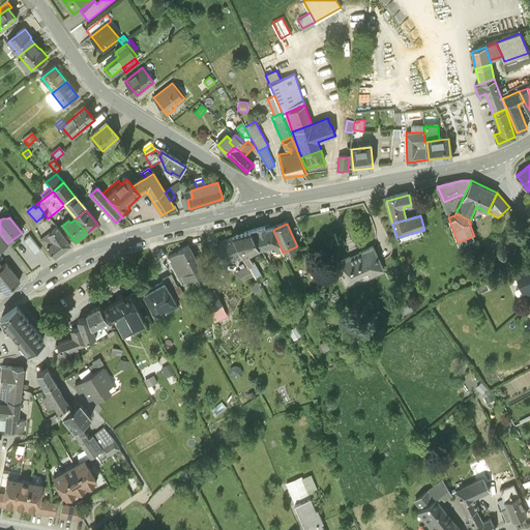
[(70,245),(57,228),(49,234),(54,242),(47,247),(55,258),(70,245)]
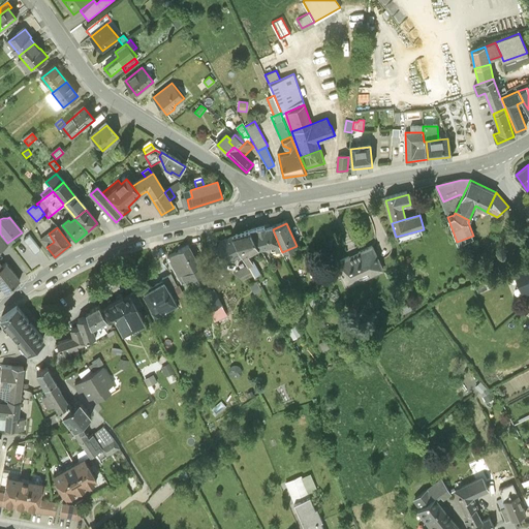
[(259,250),(279,245),(273,229),(265,230),(263,228),(251,232),(258,247),(259,250)]
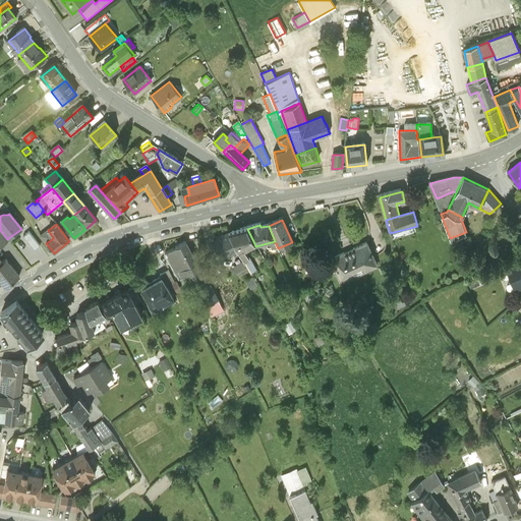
[(244,249),(254,243),(247,229),(230,233),(238,250),(244,261),(249,258),(244,249)]
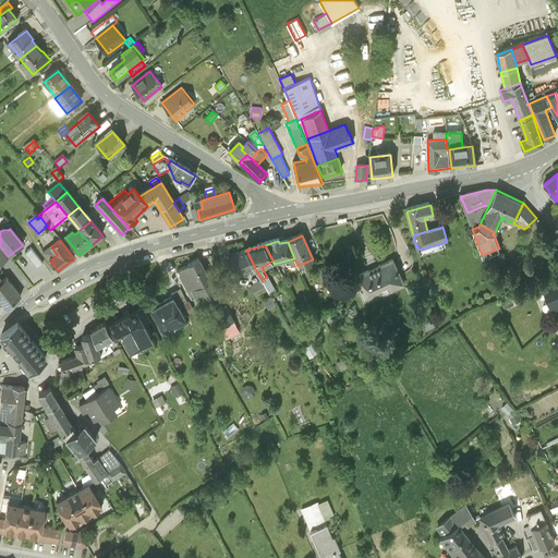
[(0,278),(0,263),(8,256),(0,246),(0,301),(5,308),(21,296),(7,279),(2,282),(0,278)]
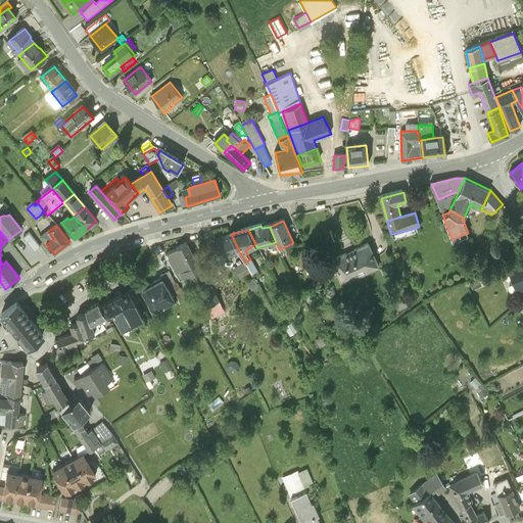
[(53,239),(48,231),(41,237),(46,244),(53,239)]
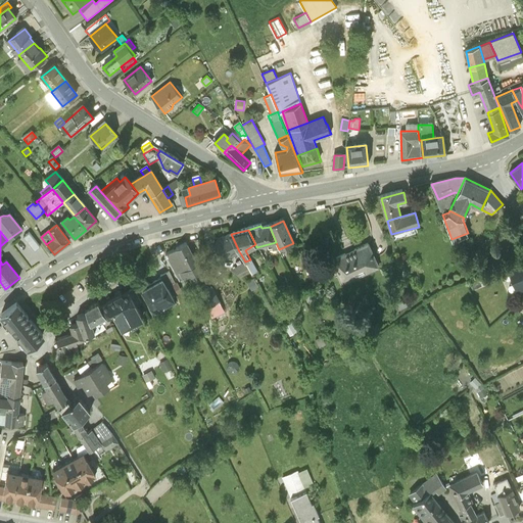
[(231,234),(215,242),(224,259),(239,251),(231,234)]
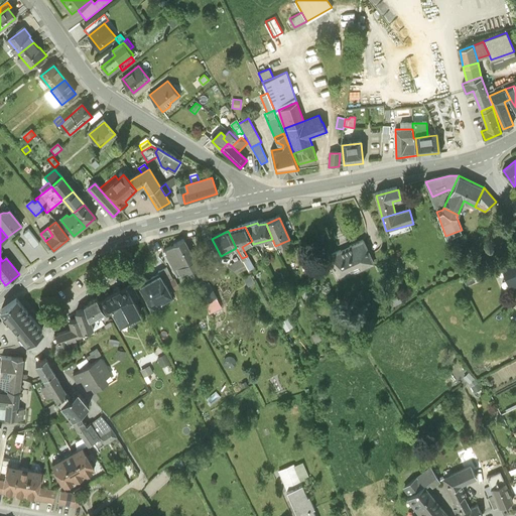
[(363,240),(346,247),(357,270),(373,263),(363,240)]
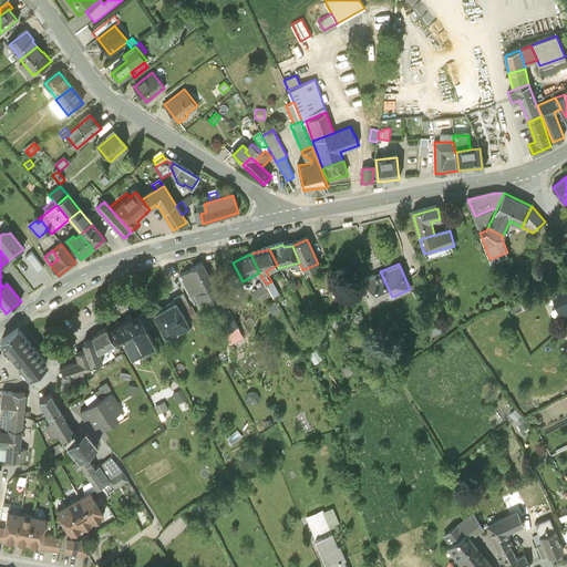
[(215,287),(203,265),(179,277),(192,299),(215,287)]
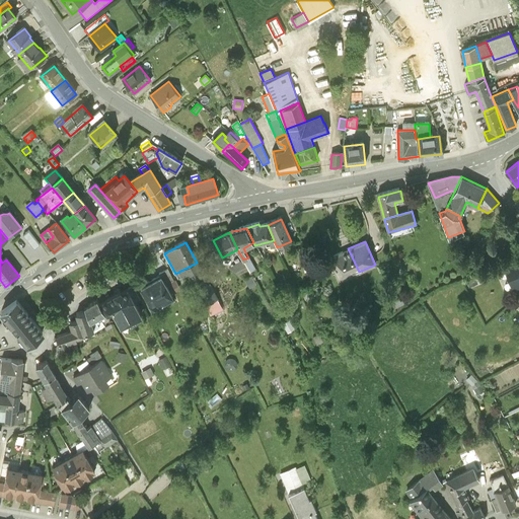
[(359,272),(348,248),(329,257),(335,268),(332,269),(334,273),(336,272),(340,280),(359,272)]
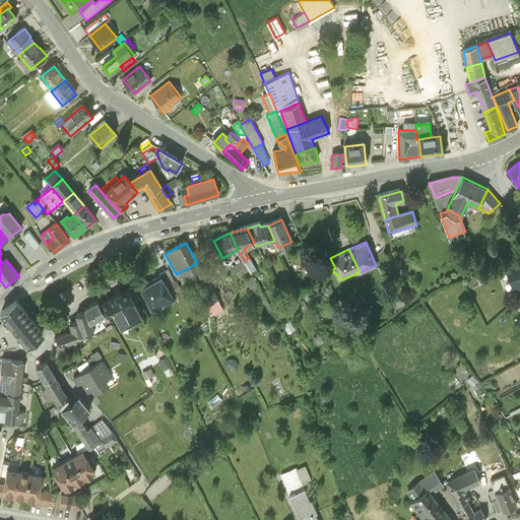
[(249,258),(244,260),(249,269),(251,272),(256,269),(249,257),(249,258)]
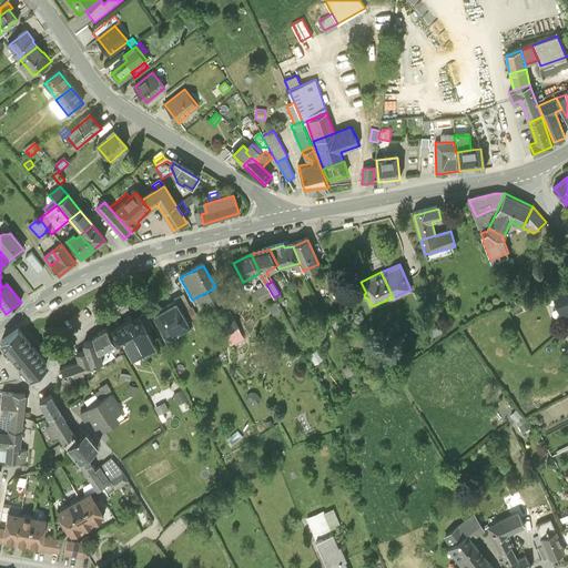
[(272,294),(266,284),(252,293),(262,301),(272,294)]
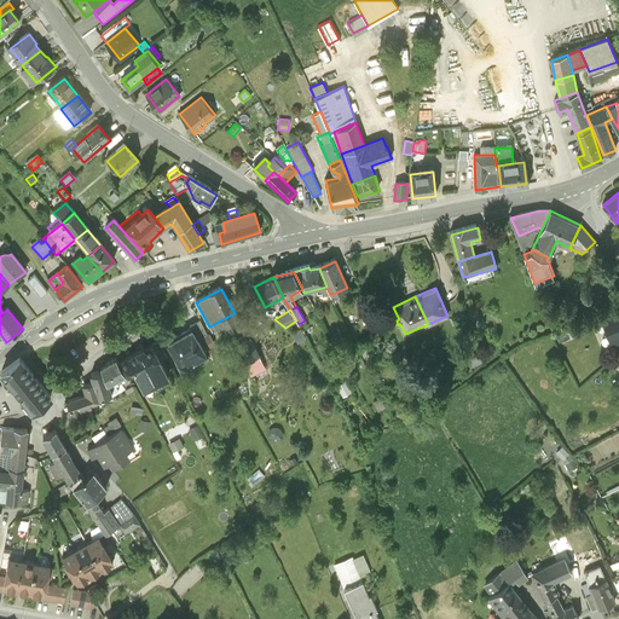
[(238,320),(235,313),(209,327),(213,334),(224,328),(230,339),(242,333),(237,322),(238,320)]
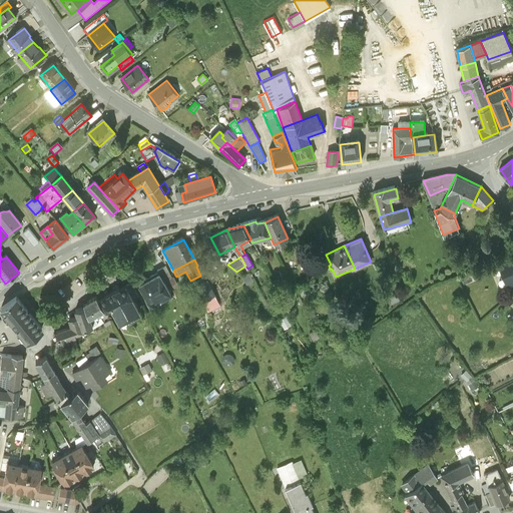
[(512,260),(500,266),(508,286),(512,283),(512,260)]
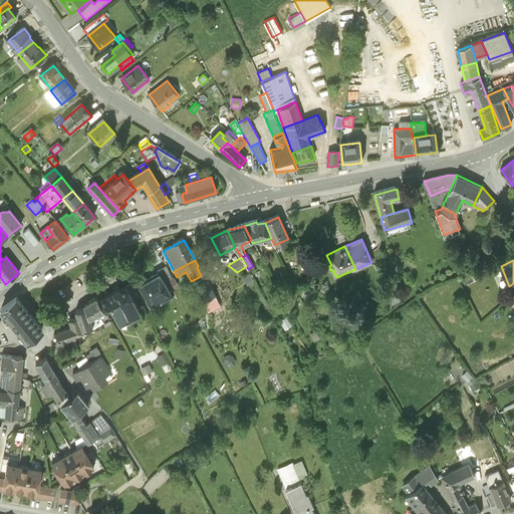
[(158,273),(160,275),(165,285),(173,281),(166,269),(158,273)]
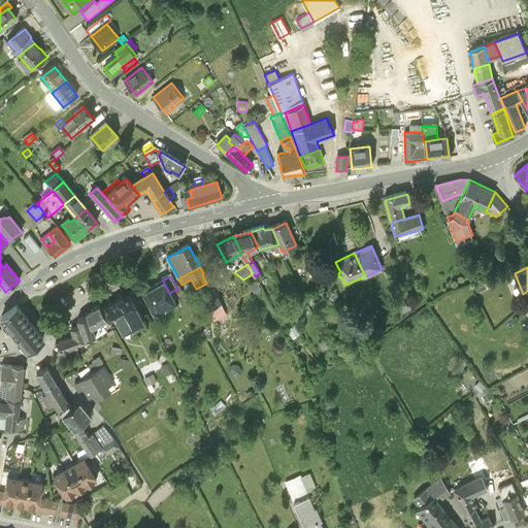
[(263,290),(259,281),(257,282),(250,285),(254,294),(263,290)]
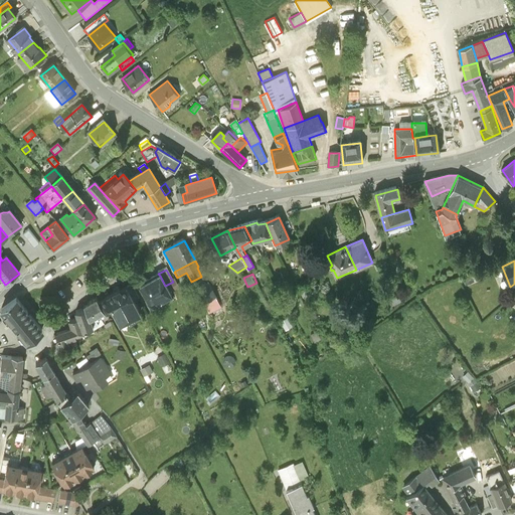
[(160,276),(141,287),(150,303),(149,303),(152,310),(159,306),(157,304),(171,296),(165,286),(160,276)]
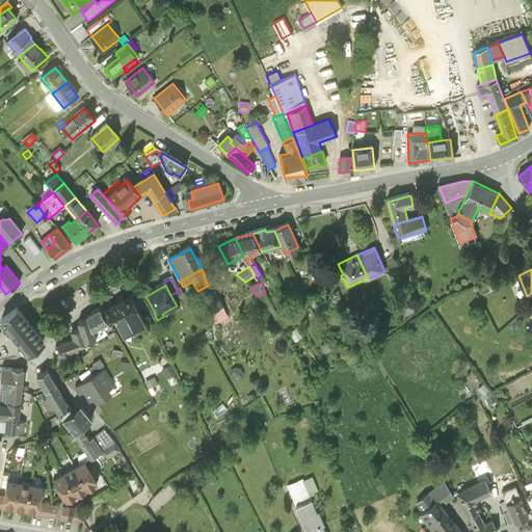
[(211,292),(208,286),(197,291),(210,313),(222,307),(214,291),(211,292)]
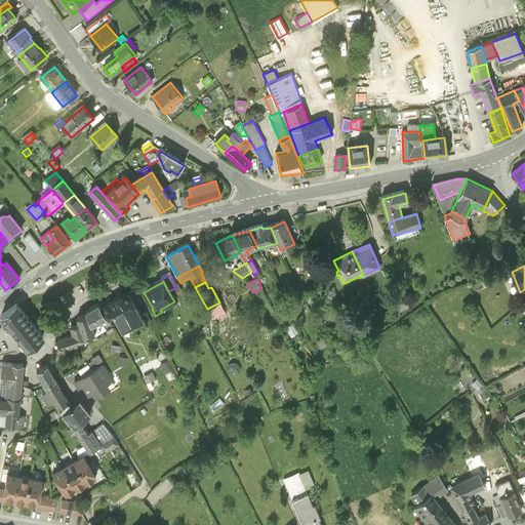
[(129,293),(107,305),(112,315),(113,314),(117,320),(122,330),(143,320),(129,293)]
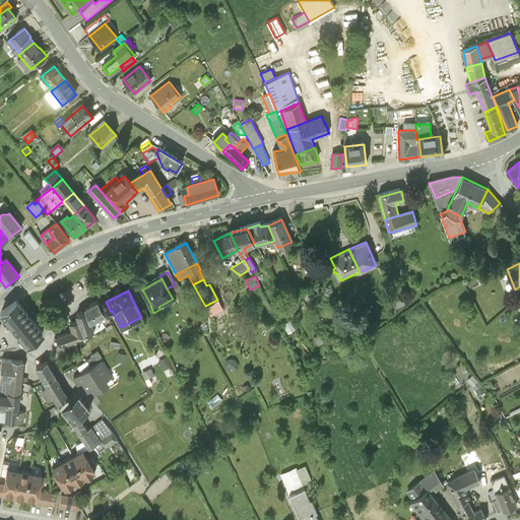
[(223,311),(217,300),(205,306),(210,317),(223,311)]
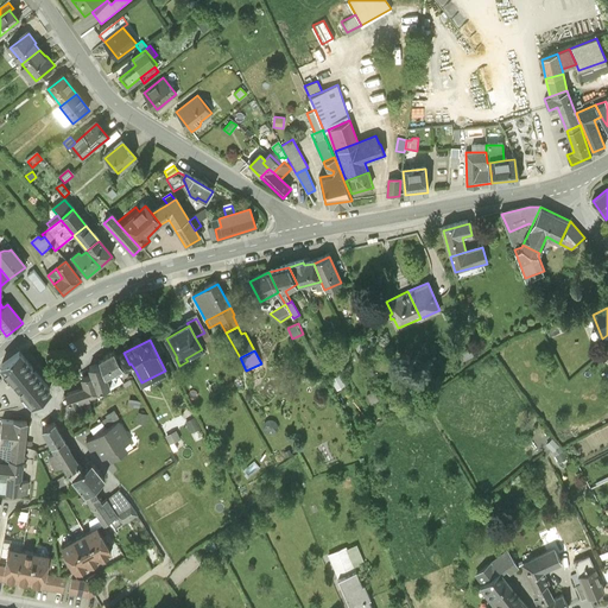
[(18,352),(1,365),(33,405),(50,391),(18,352)]
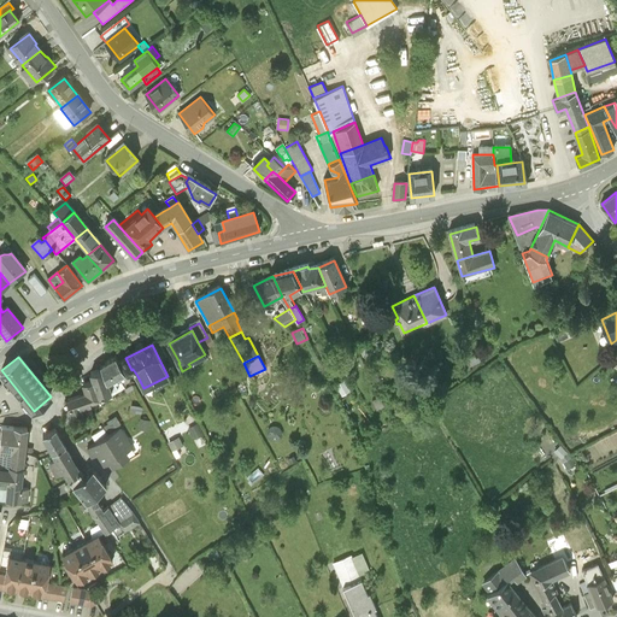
[(116,358),(100,366),(103,371),(106,385),(109,383),(125,375),(118,363),(116,358)]
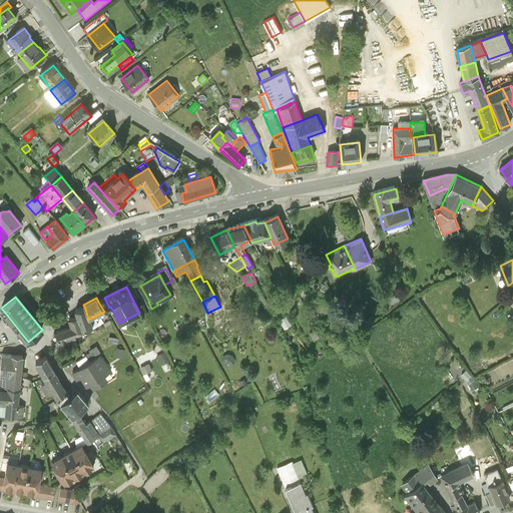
[(109,308),(104,298),(98,302),(104,312),(105,312),(108,316),(114,313),(110,307),(109,308)]
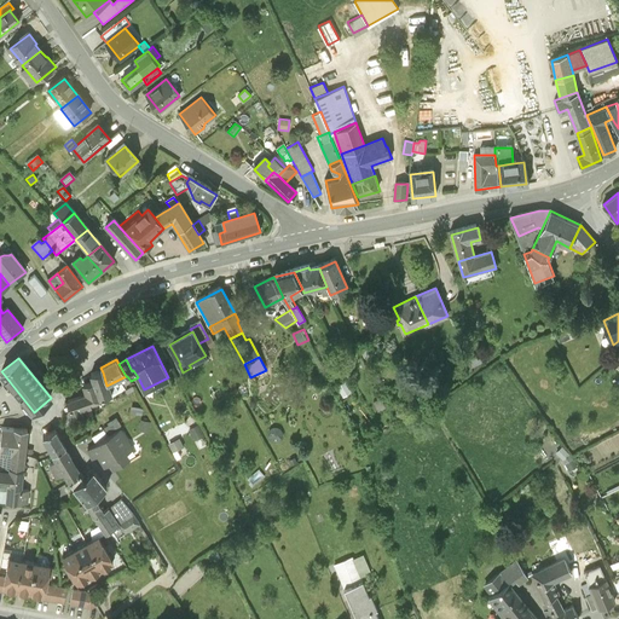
[(103,372),(91,376),(93,383),(99,401),(102,400),(113,397),(109,385),(106,386),(103,372)]
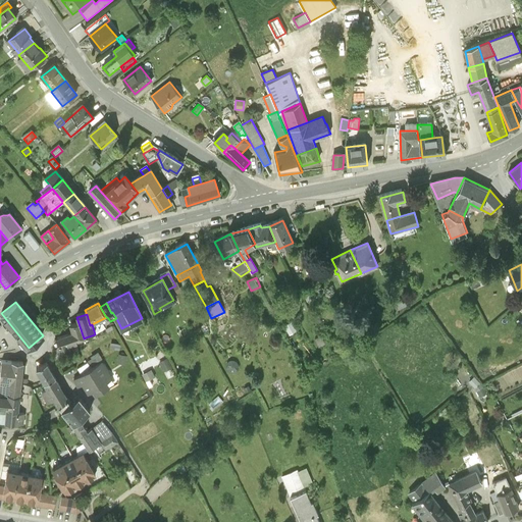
[(84,338),(79,323),(69,326),(72,333),(71,334),(74,344),(86,340),(86,337),(84,338)]
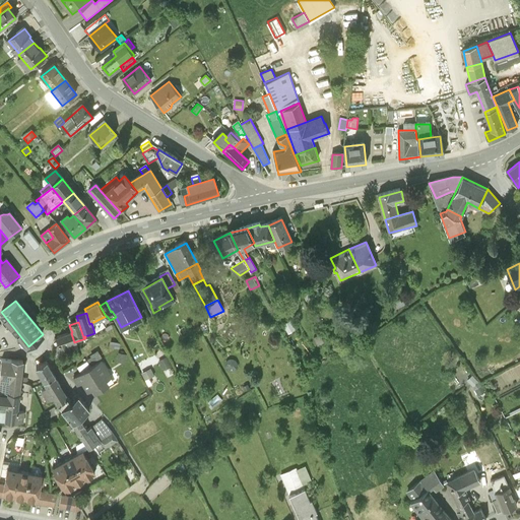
[(74,342),(71,333),(56,338),(61,352),(70,349),(69,345),(74,343),(74,342)]
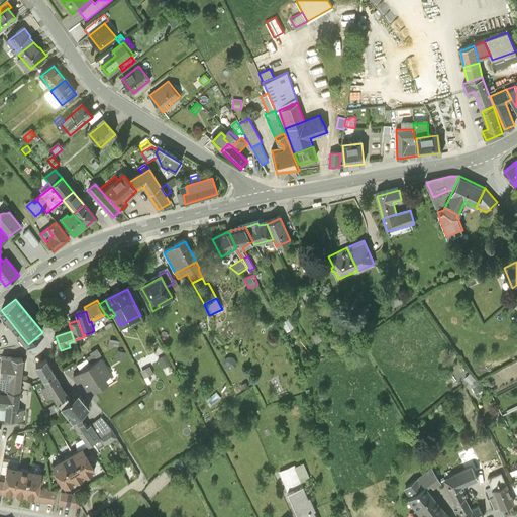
[(93,356),(88,359),(91,365),(101,359),(102,358),(97,350),(91,354),(93,356)]
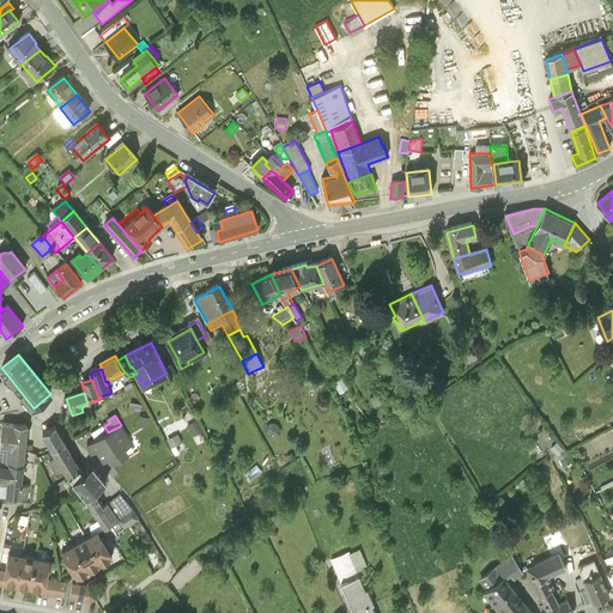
[(2,424),(0,444),(0,450),(12,451),(11,463),(24,465),(28,426),(2,424)]
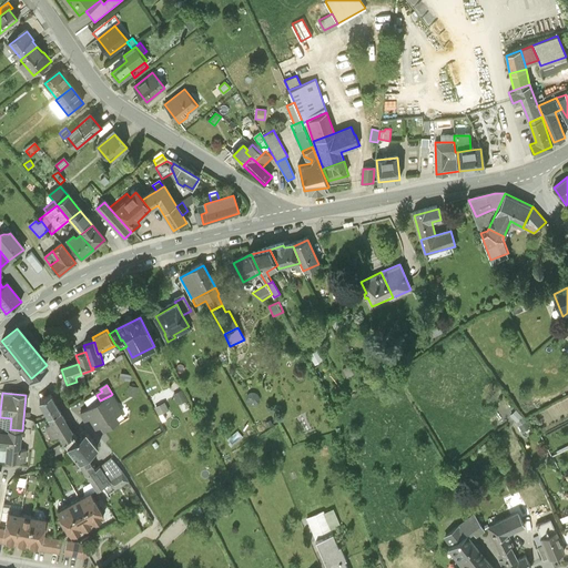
[(180,394),(174,397),(179,405),(184,402),(180,394)]
